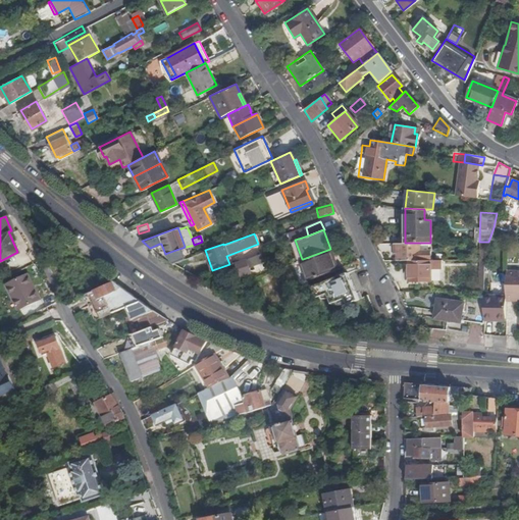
[(484,259),(485,253),(488,242),(479,242),(478,242),(478,259),(484,259)]
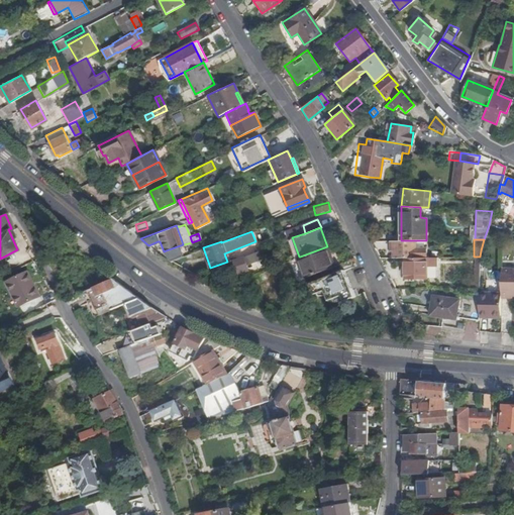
[(405,258),(426,258),(426,240),(401,240),(390,241),(390,250),(393,250),(393,258),(405,258)]
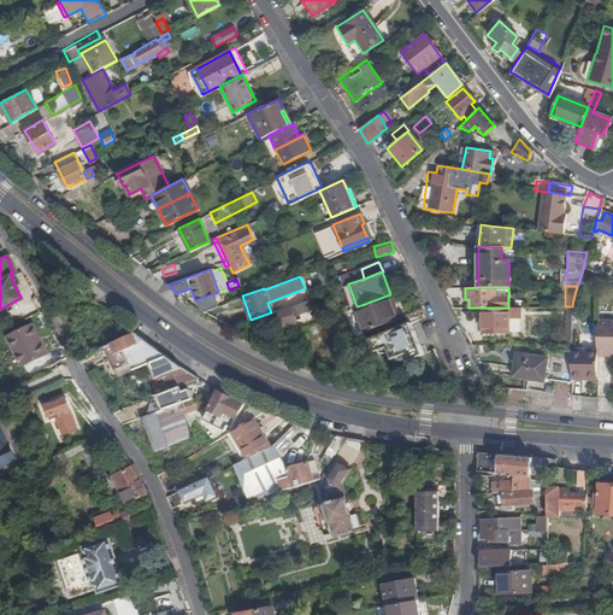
[(198,299),(200,305),(201,306),(222,298),(219,292),(218,292),(198,299)]
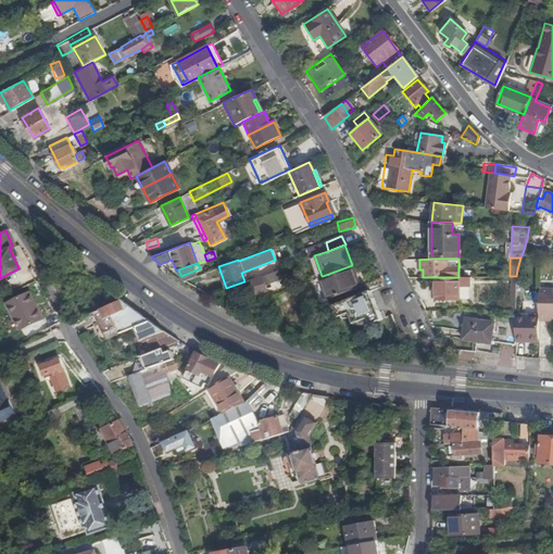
[(357,275),(353,265),(352,265),(323,276),(327,286),(357,275)]
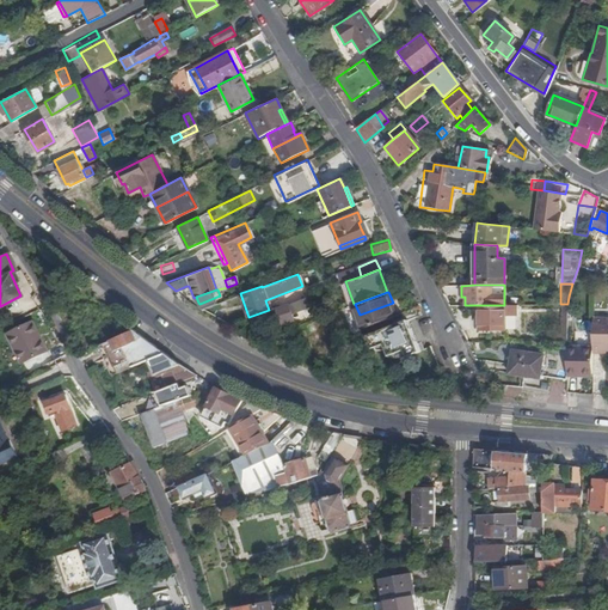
[(312,294),(286,303),(289,313),(309,306),(312,313),(318,311),(312,294)]
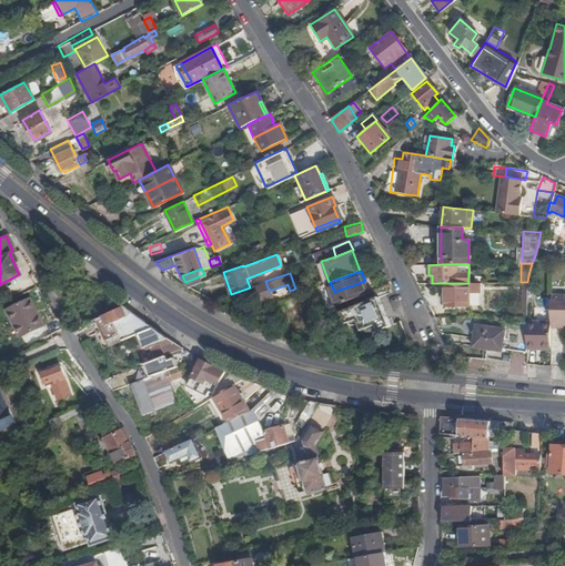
[(370,292),(365,281),(334,292),(339,304),(370,292)]
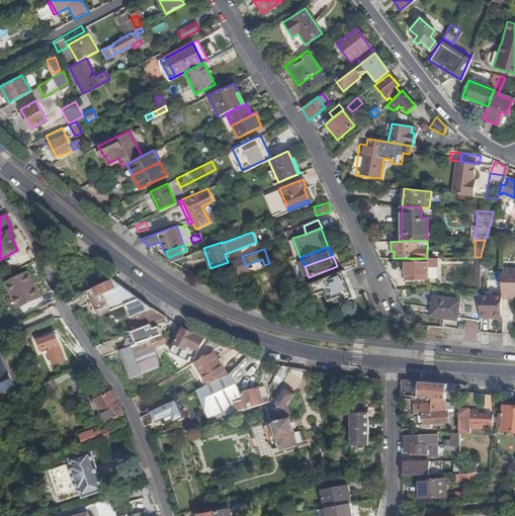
[(437,258),(427,258),(406,258),(406,260),(406,265),(406,278),(427,278),(427,266),(437,266),(437,258)]
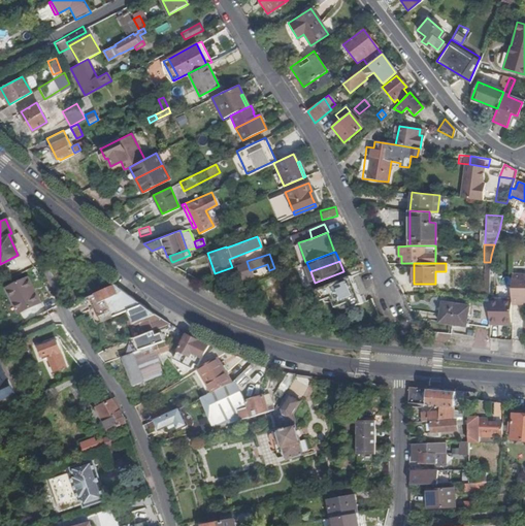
[(227,285),(229,290),(259,280),(257,273),(227,285)]
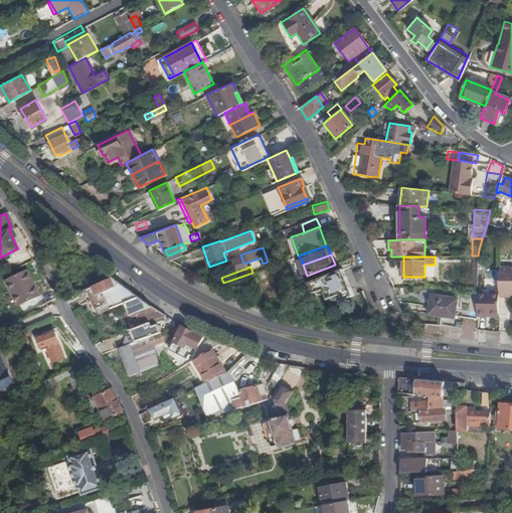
[(511,268),(498,268),(498,275),(498,291),(498,292),(498,297),(506,298),(506,295),(511,295),(511,268)]
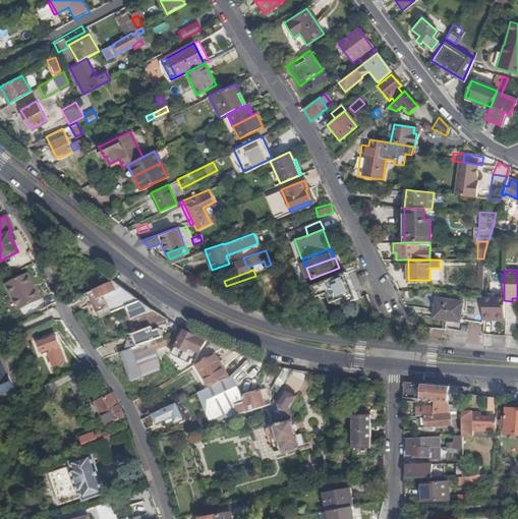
[(342,298),(345,303),(355,299),(345,273),(333,277),(332,273),(327,275),(327,279),(311,284),(312,286),(310,287),(311,289),(312,289),(315,296),(325,292),(330,302),(342,298)]
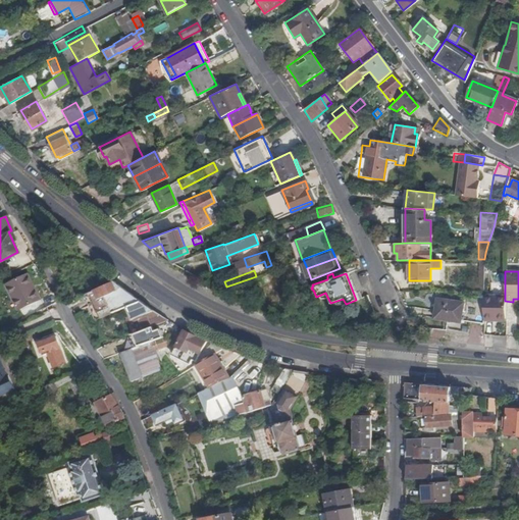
[(26,274),(5,283),(16,308),(38,298),(26,274)]
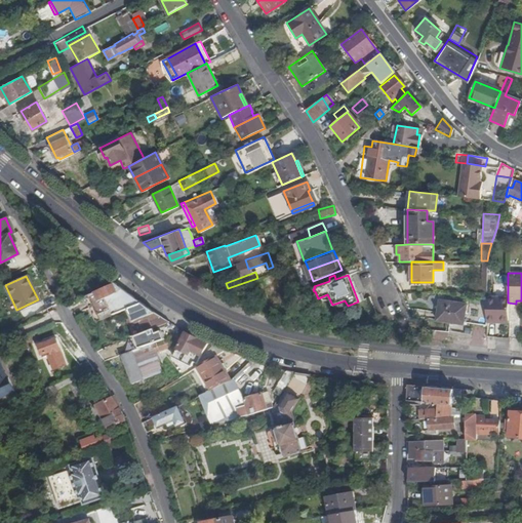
[(257,278),(228,288),(229,290),(258,279),(257,278)]
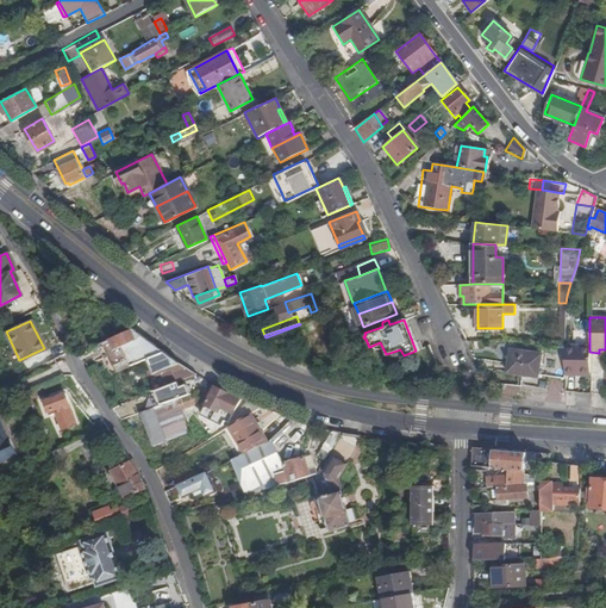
[(112,366),(157,347),(144,337),(132,328),(101,341),(106,352),(112,366)]
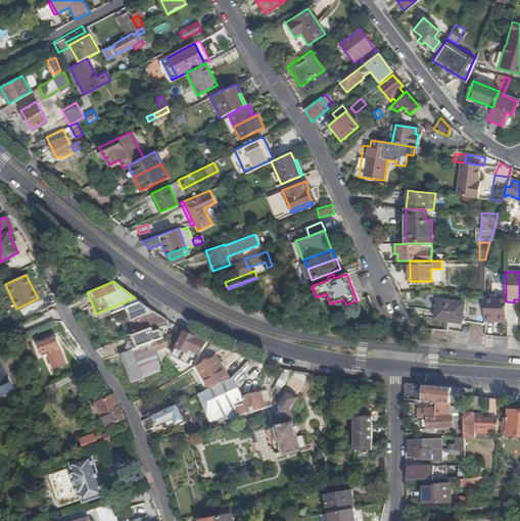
[(309,297),(303,283),(298,284),(304,299),(309,297)]
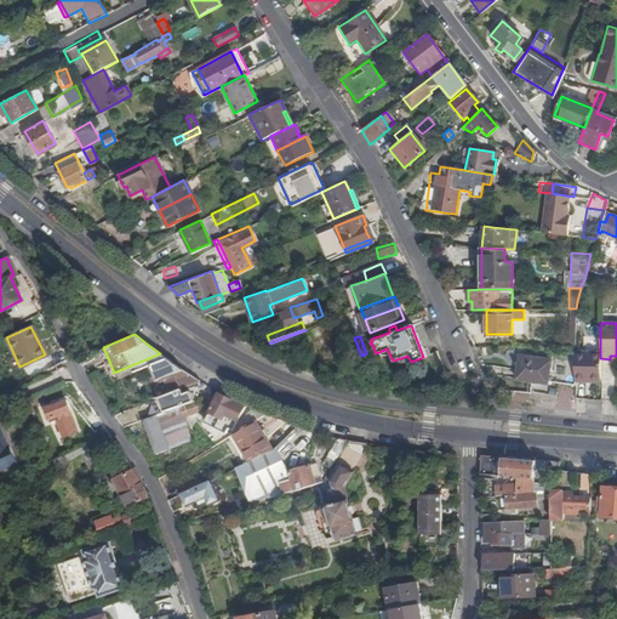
[(103,361),(108,358),(103,347),(98,350),(103,361)]
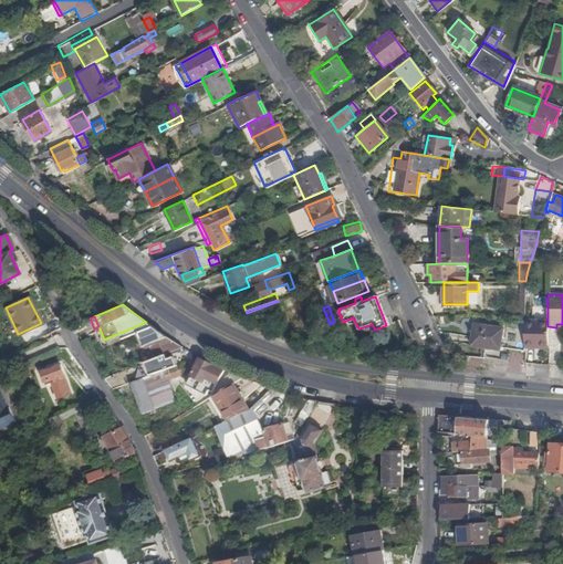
[(524,338),(524,324),(501,322),(499,324),(469,320),(466,344),(497,348),(497,346),(523,351),(524,338)]
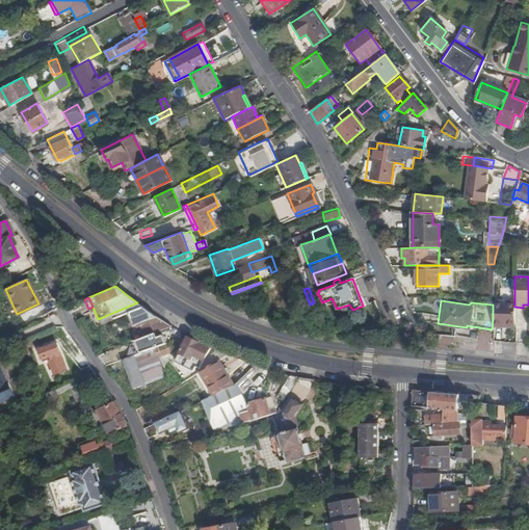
[(514,301),(493,301),(493,305),(493,318),(493,326),(501,326),(501,324),(514,324),(514,307),(514,301)]
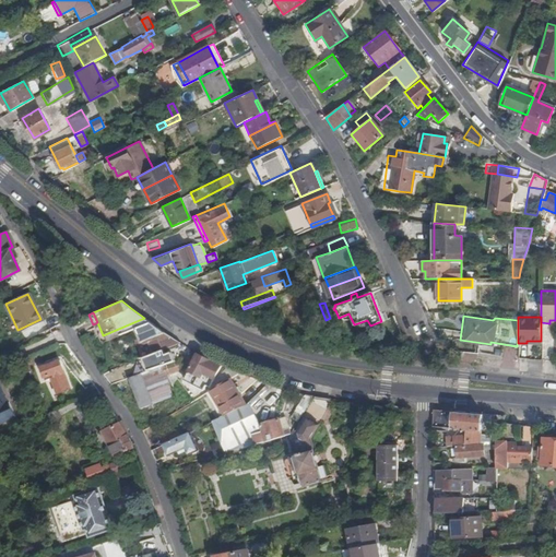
[(132,329),(149,322),(144,318),(103,335),(105,340),(132,329)]
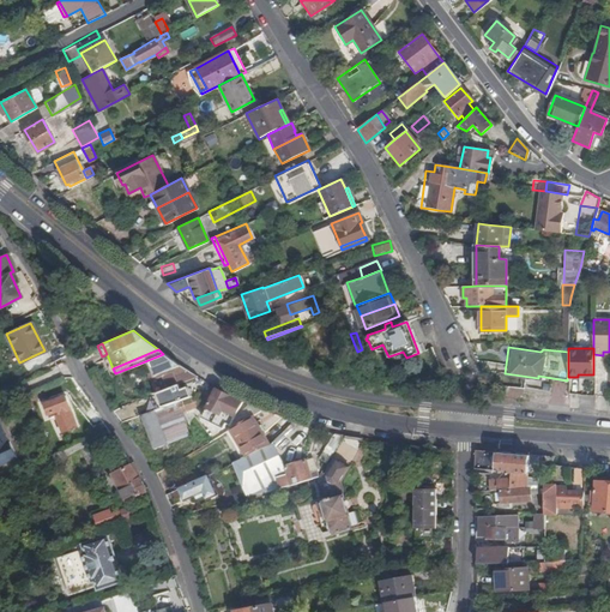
[(152,381),(157,393),(180,383),(195,377),(169,358),(163,354),(145,361),(150,377),(153,376),(155,378),(153,381),(152,381)]
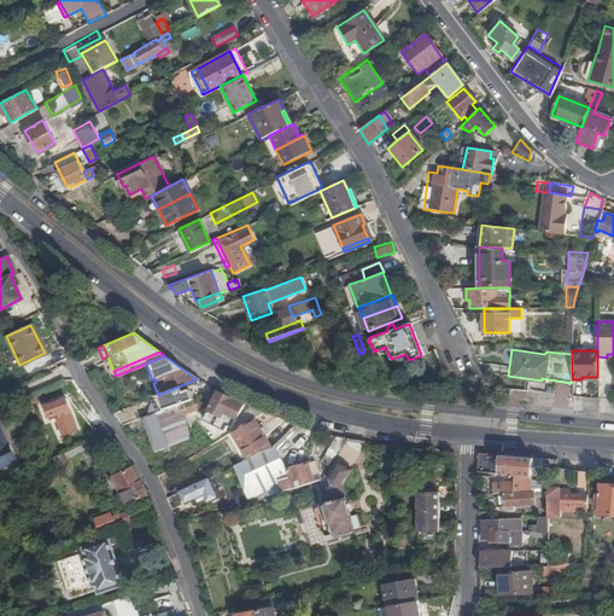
[(181,385),(158,395),(161,402),(183,393),(181,385)]
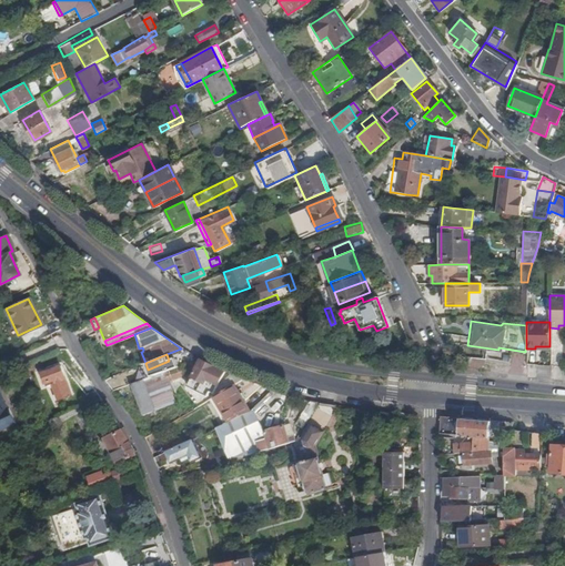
[(198,359),(189,362),(194,367),(187,383),(195,387),(197,383),(202,385),(205,378),(215,385),(222,371),(209,364),(198,359)]
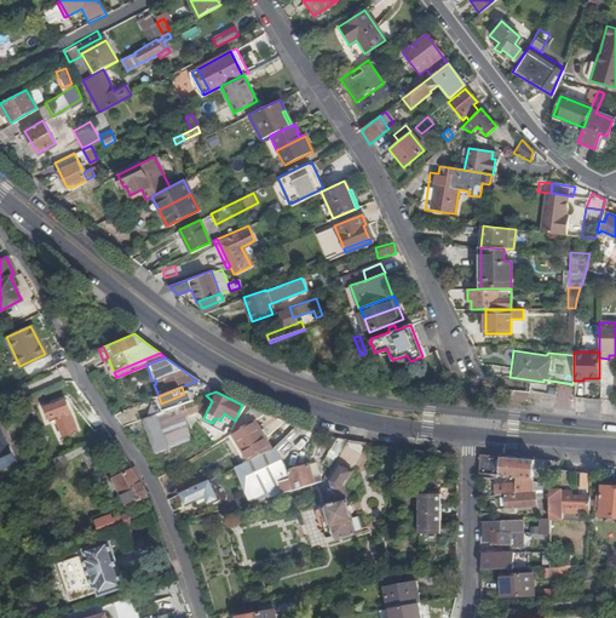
[(63,399),(44,406),(49,418),(55,417),(62,435),(76,429),(63,399)]
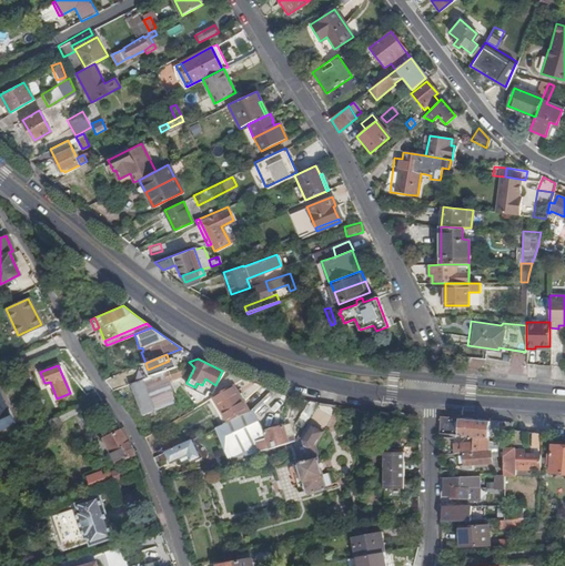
[(183,375),(179,367),(170,372),(174,380),(183,375)]
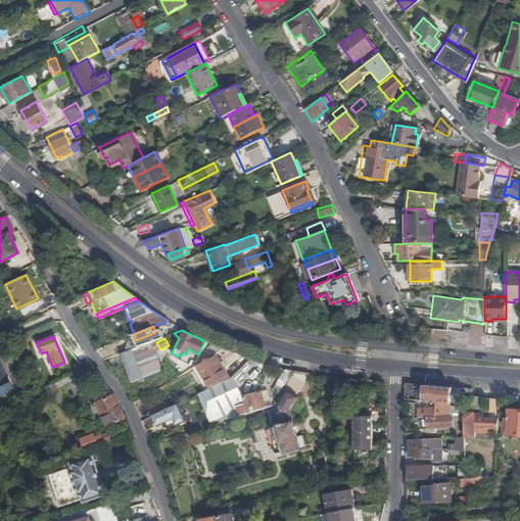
[(214,353),(222,348),(214,345),(209,343),(202,353),(207,358),(214,353)]
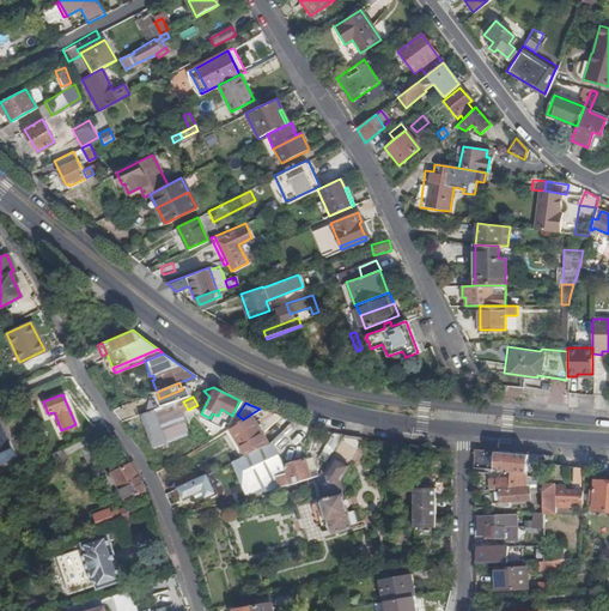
[(243,419),(229,428),(244,454),(267,443),(250,415),(243,419)]
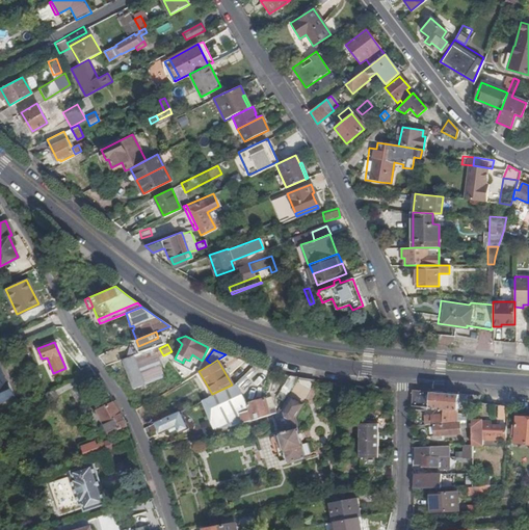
[(0,401),(11,396),(0,371),(0,401)]
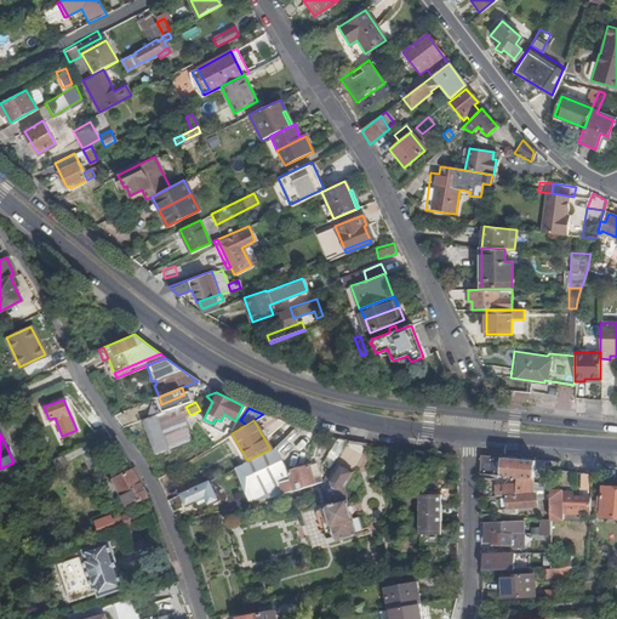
[(232,433),(227,437),(243,463),(247,460),(232,433)]
